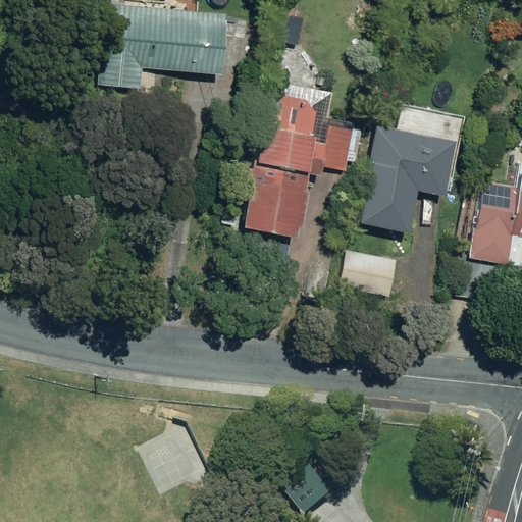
[(101,90),(141,92),(143,69),(219,75),(222,37),(253,40),(255,17),(108,5),(101,90)]
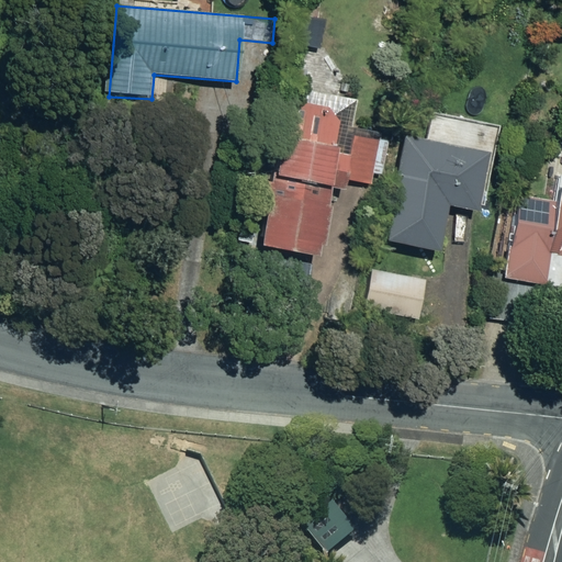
[(295,46),(318,49),(321,21),(299,19),(295,46)]
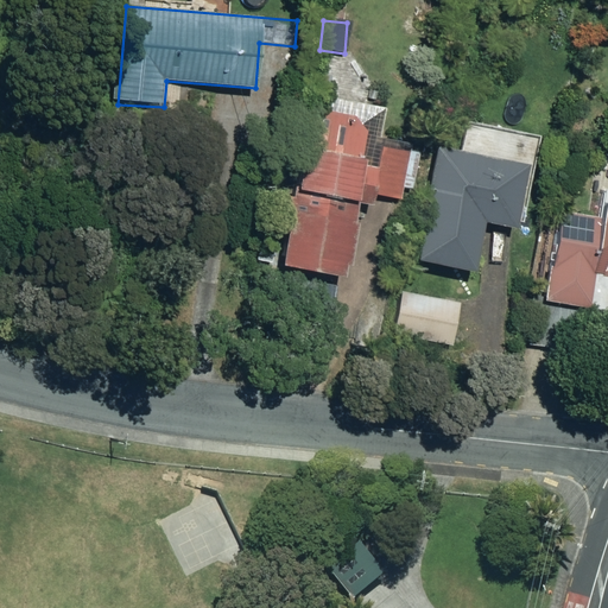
[(384,147),(363,144),(368,118),(311,107),(295,187),(293,187),(279,267),(342,279),(346,267),(349,268),(358,226),(353,225),(356,206),(371,209),(377,183),(413,190),(420,151),(385,143),(384,147)]
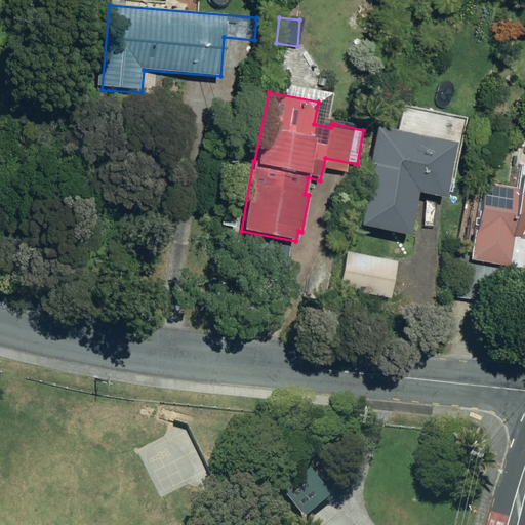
[(359,227),(408,237),(417,193),(443,199),(454,143),(378,127),(359,227)]
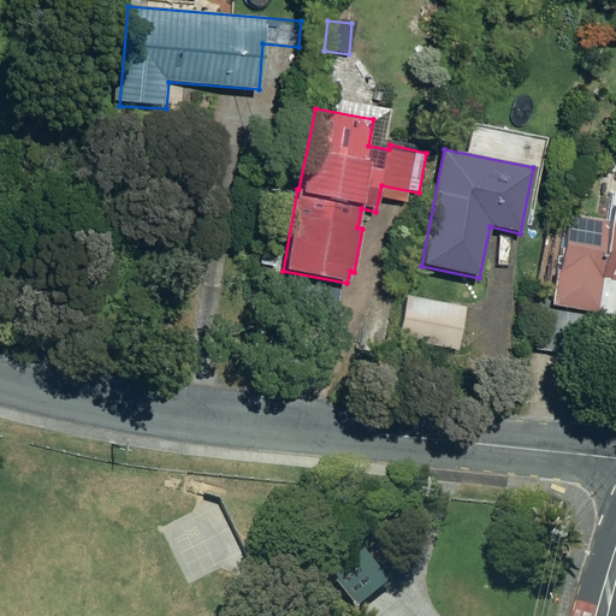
[(615,207),(611,206),(609,221),(566,214),(551,307),(540,304),(533,348),(582,355),(590,313),(615,317),(615,207)]
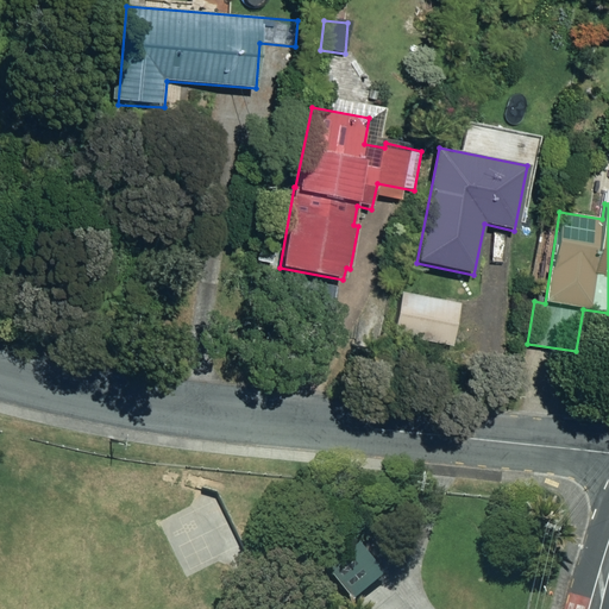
[(395,337),(452,346),(459,302),(402,293),(395,337)]
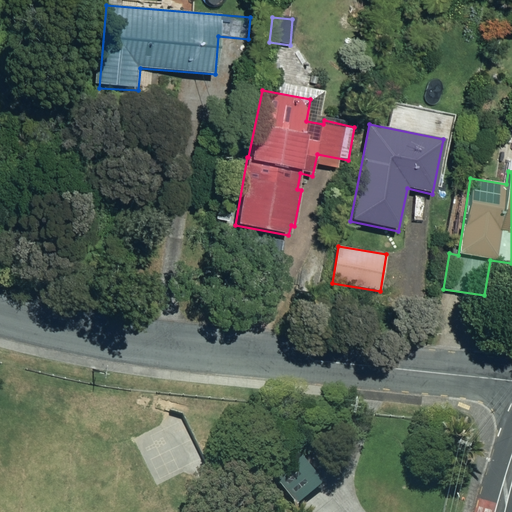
[(273,478),(294,503),(309,491),(321,480),(300,456),(273,478)]
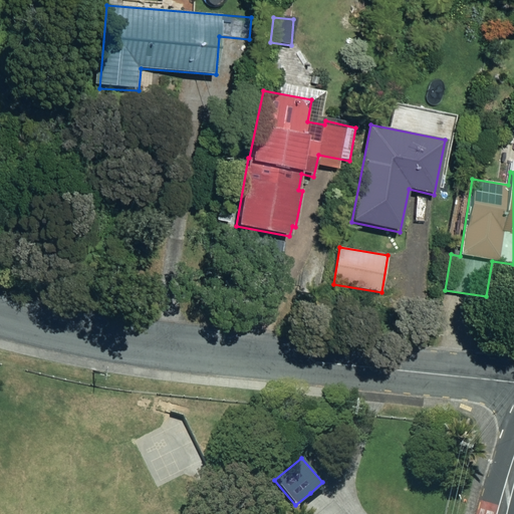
All buildings are outlined.
